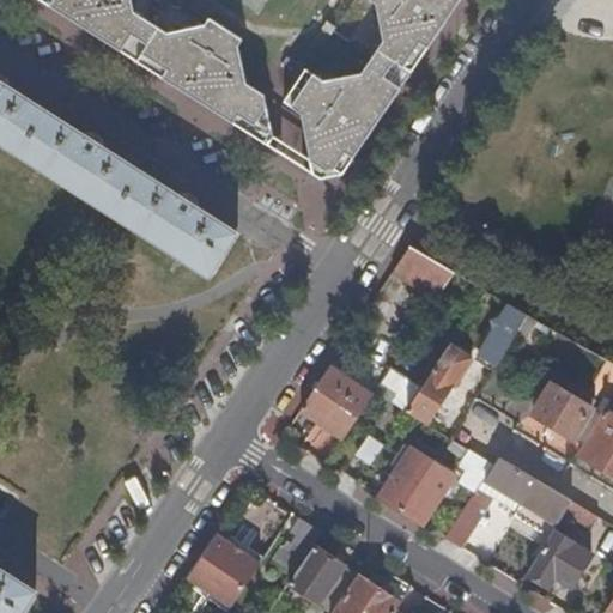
[(37,0),(157,76),(187,30),(171,35),(134,11),(131,0),(37,0)]
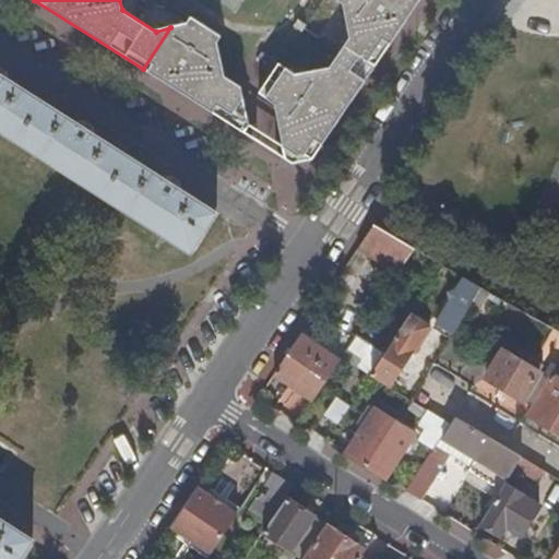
[(213,0),(235,14),(244,0),(213,0)]
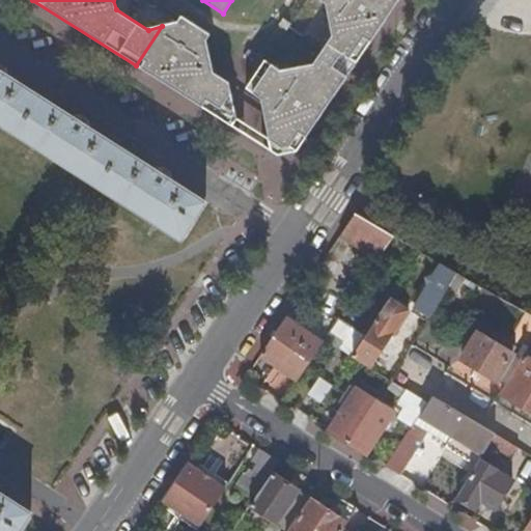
[(279,156),(298,151),(366,51),(399,0),(322,0),(328,4),(334,34),(314,64),(281,71),(266,61),(247,88),(262,99),(271,149),(279,156)]
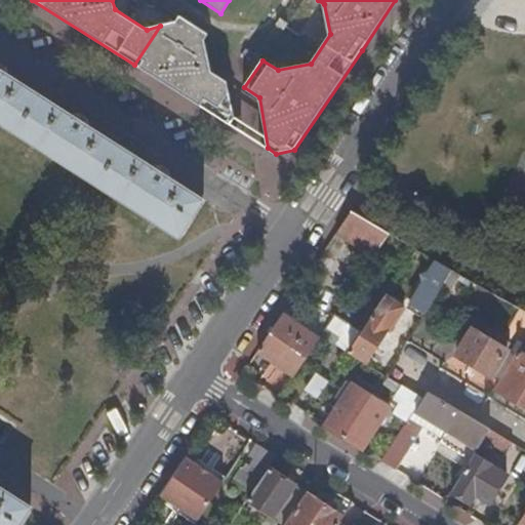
[(160,26),(134,65),(230,124),(235,115),(227,81),(212,72),(204,40),(207,35),(179,17),(176,22),(160,26)]
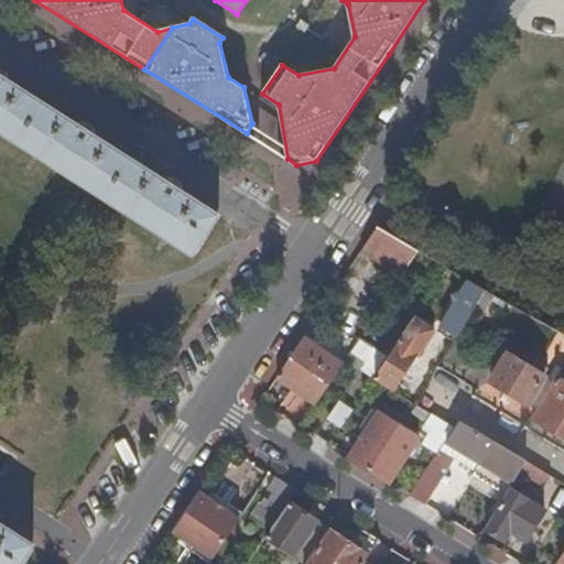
[(0,131),(192,253),(216,215),(181,192),(182,191),(166,181),(166,182),(95,137),(96,136),(79,125),(78,126),(6,79),(6,78),(0,74),(0,131)]
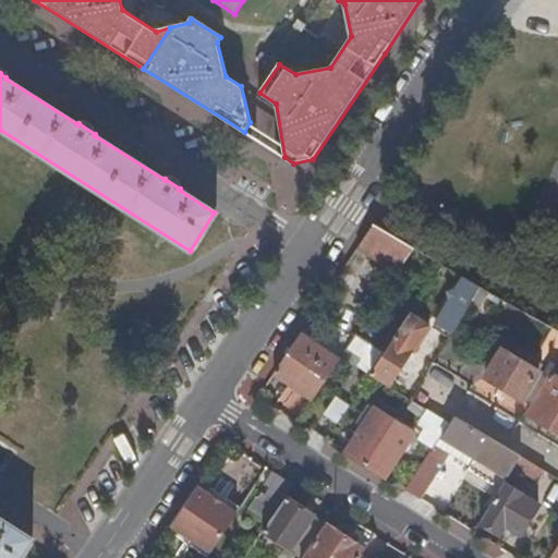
[(396,276),(414,247),(374,225),(358,250),(396,276)]
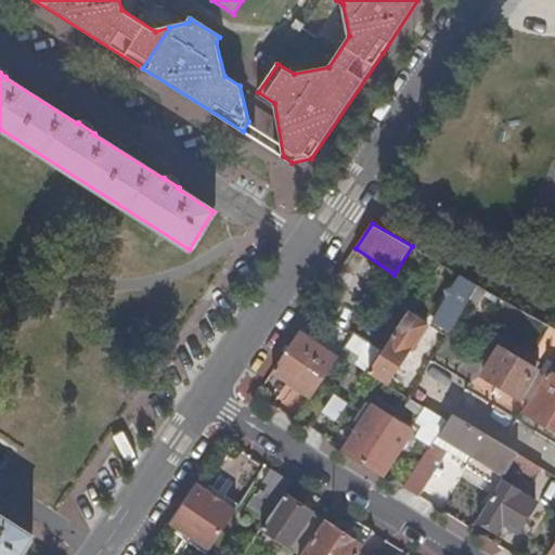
[(437,269),(391,336),(392,337),(370,372),(387,384),(411,349),(401,343),(405,338),(413,343),(425,326),(423,324),(453,279),(437,269)]
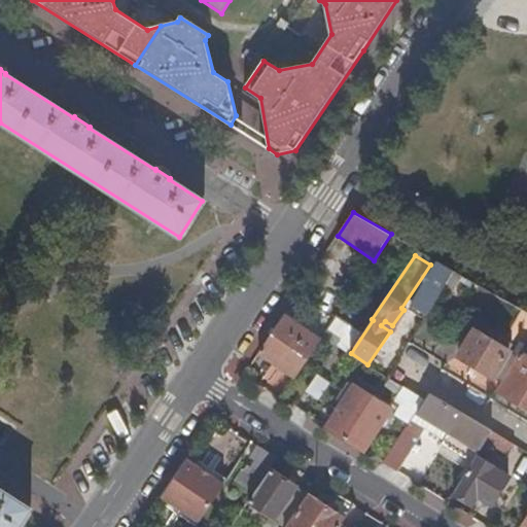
[(411,306),(427,316),(455,271),(438,261),(411,306)]
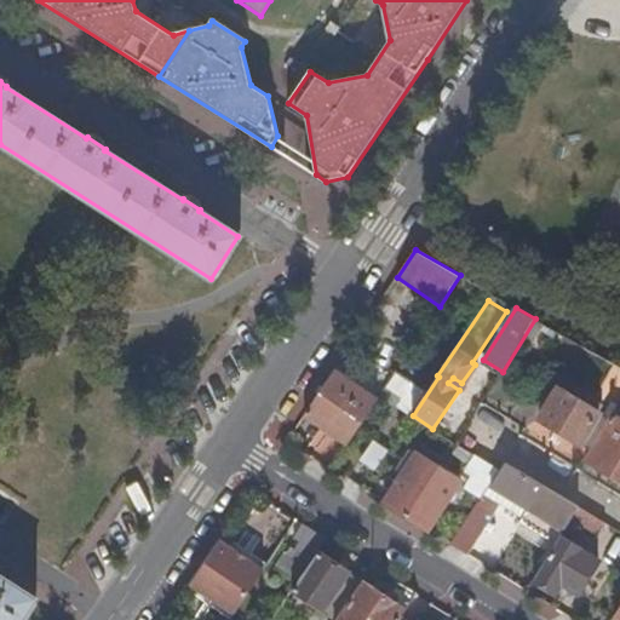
[(305,415),(349,445),(378,402),(333,372),(305,415)]
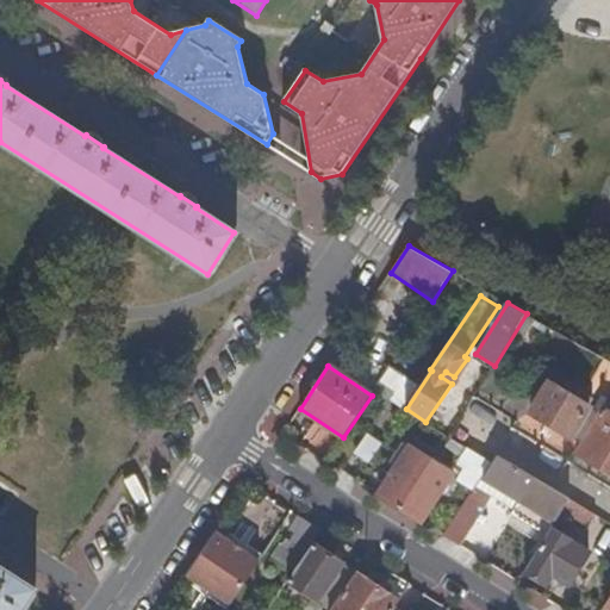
[(396,402),(406,380),(385,369),(374,391),(396,402)]
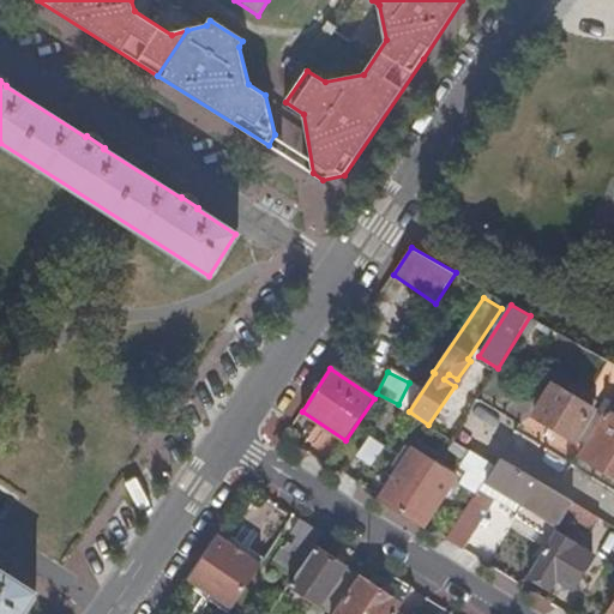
[(585,446),(603,416),(553,386),(534,416),(585,446)]
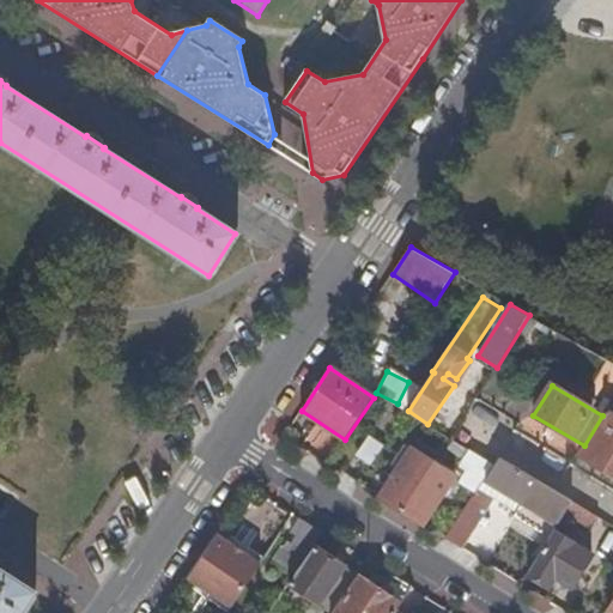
[(584,445),(578,455),(612,474),(612,416),(606,411),(602,416),(584,445)]
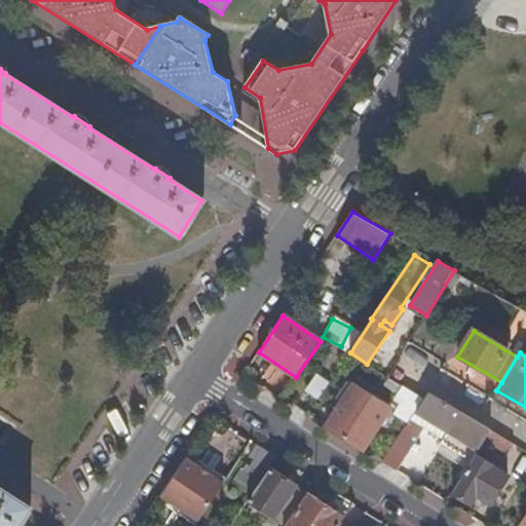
[(303,392),(316,401),(328,382),(314,374),(303,392)]
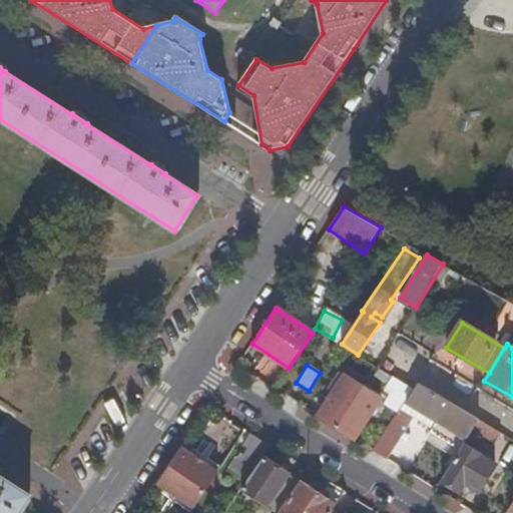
[(344,376),(317,416),(336,428),(362,387),(344,376)]
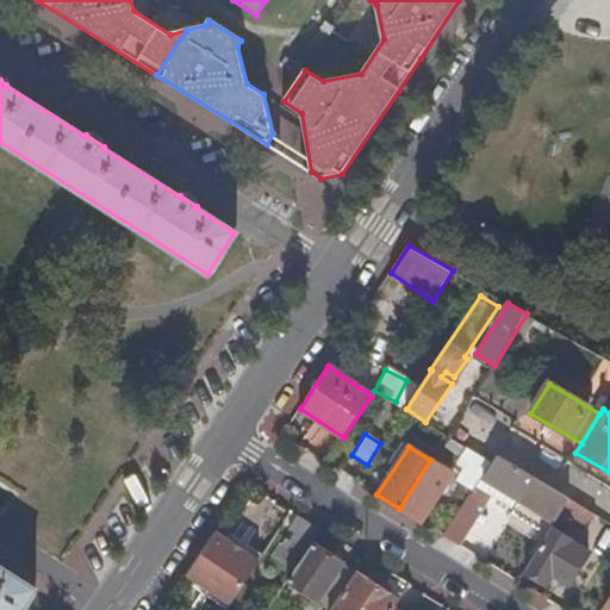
[(483,477),(492,464),(477,454),(460,480),(474,490),(483,477)]
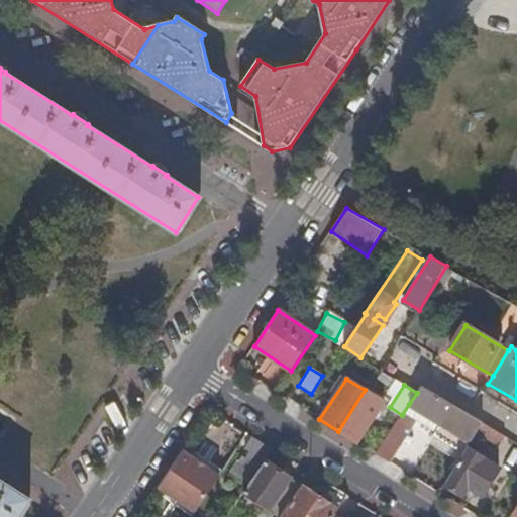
[(472,438),(474,436),(482,422),(421,386),(417,393),(409,404),(440,423),(442,420),(472,438)]
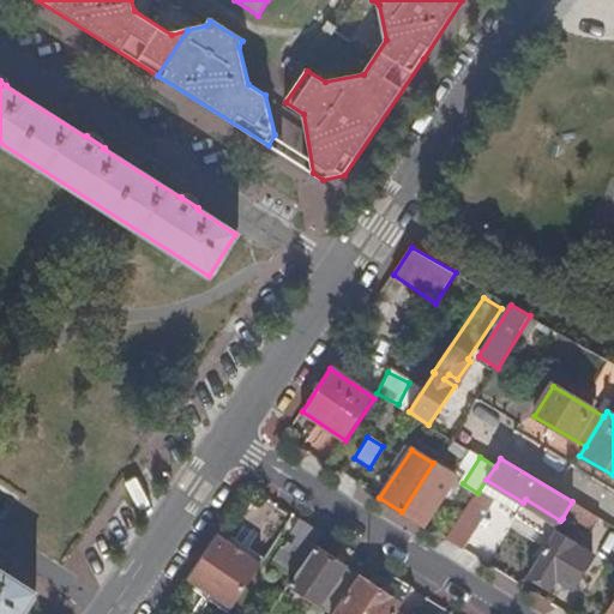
[(402,512),(423,525),(455,476),(433,463),(402,512)]
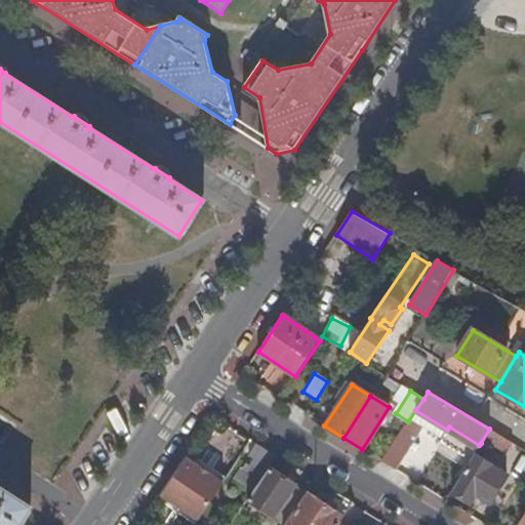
[(381,461),(394,469),(417,434),(405,426),(381,461)]
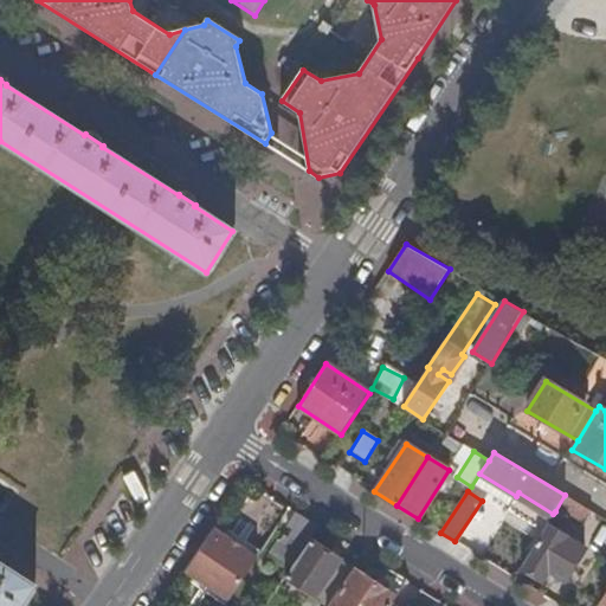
[(549,520),(553,514),(519,492),(516,496),(515,497),(549,520)]
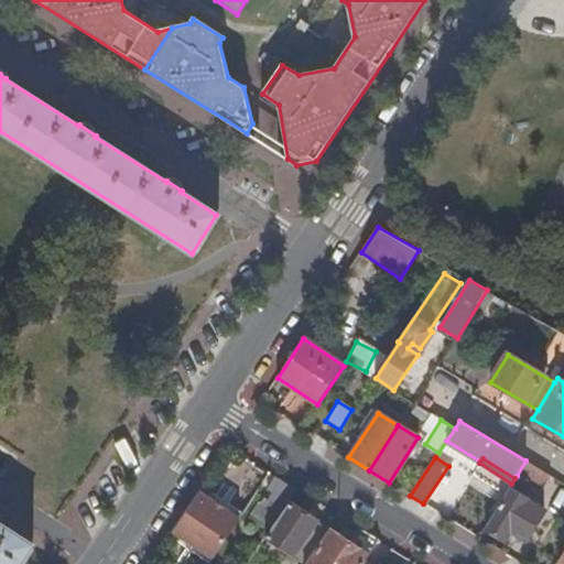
[(541,490),(551,475),(525,461),(517,476),(541,490)]
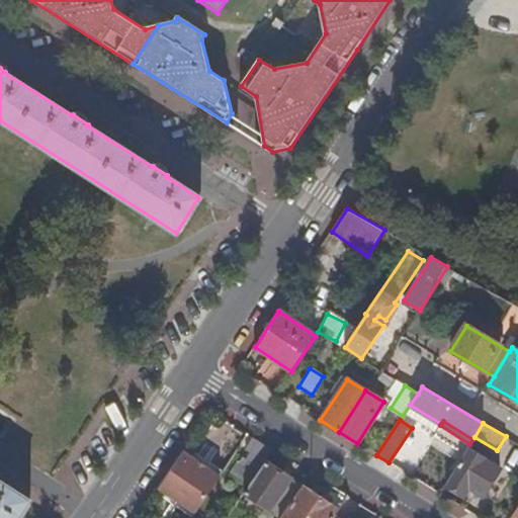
[(249,485),(265,462),(272,450),(253,439),(246,450),(251,453),(243,464),(239,461),(231,472),(249,485)]
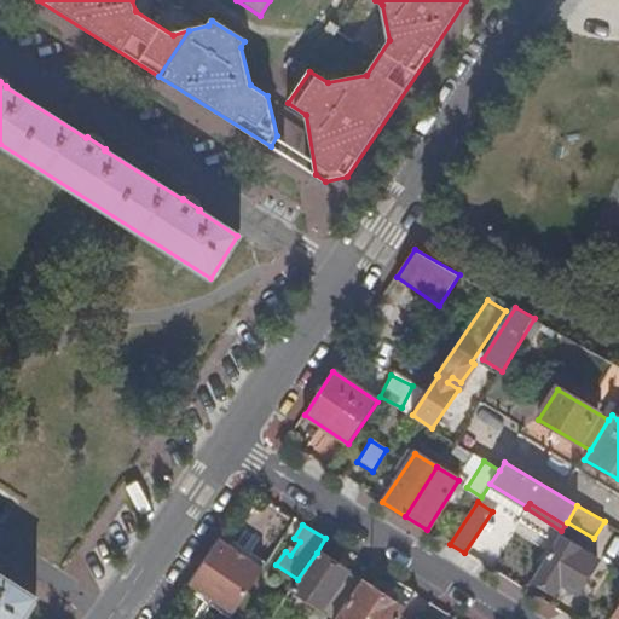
[(559,534),(531,579),(559,596),(566,585),(577,593),(597,559),(559,534)]
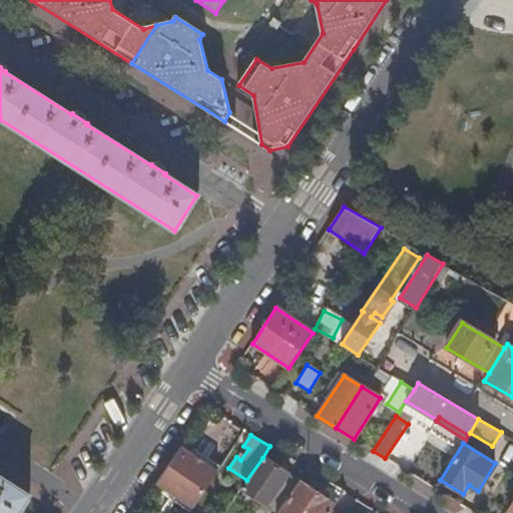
[(193,506),(217,470),(181,447),(157,483),(193,506)]
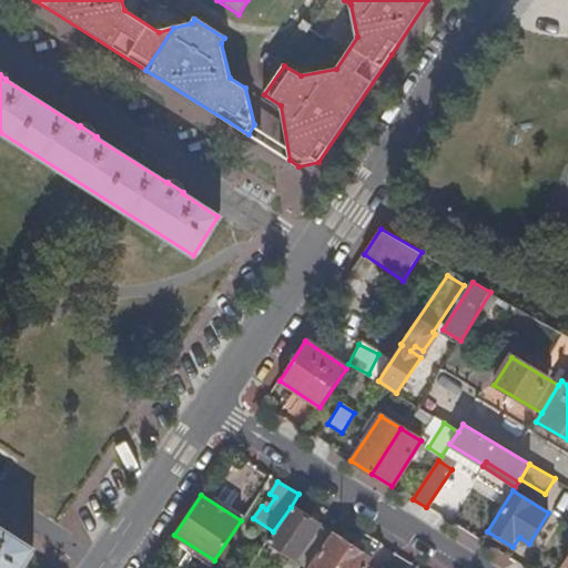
[(307,567),(331,534),(291,507),(273,531),(267,540),(307,567)]
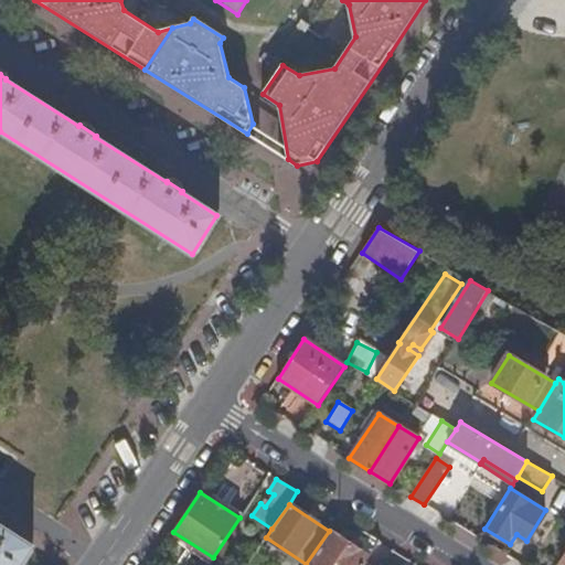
[(0,564),(20,564),(33,546),(0,524),(0,564)]
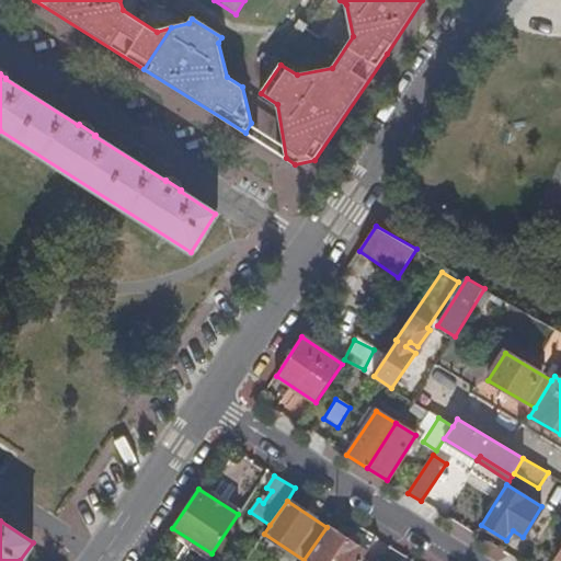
[(361,560),(363,558),(376,538),(365,530),(354,546),(327,527),(304,560),(302,560),(361,560)]
